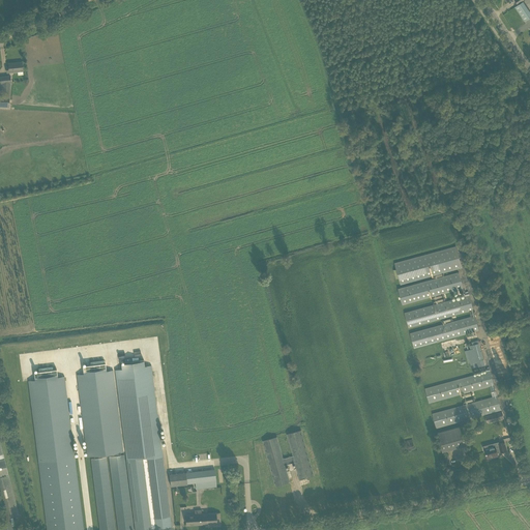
[(525,22),(529,18),(529,10),(523,1),(519,4),(514,7),(525,22)]
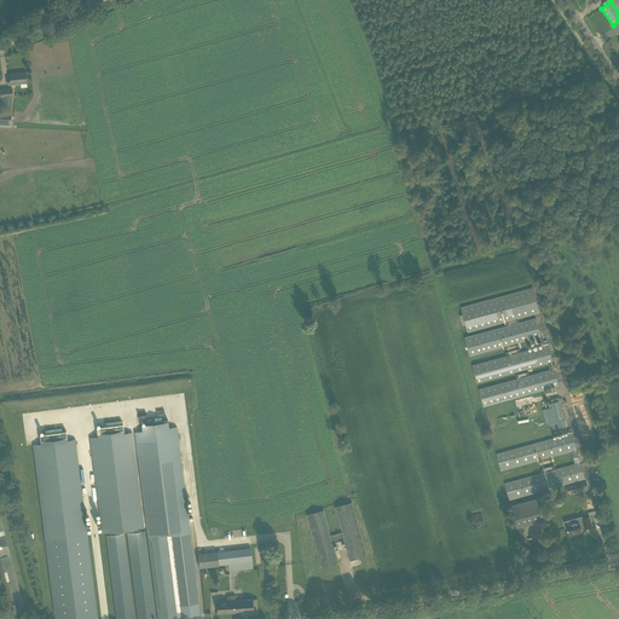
[(7,79),(9,86),(27,84),(25,73),(10,74),(10,77),(7,79)]
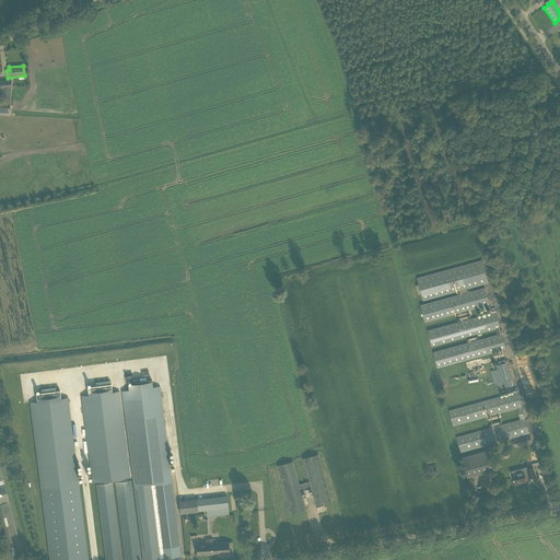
[(0,101),(9,102),(10,92),(11,88),(12,88),(11,80),(0,81),(0,82),(0,81),(0,101)]
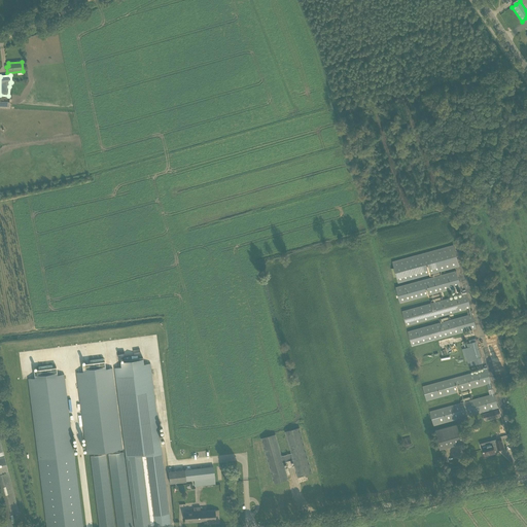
[(8,96),(0,95),(0,106),(7,107),(8,100),(8,96)]
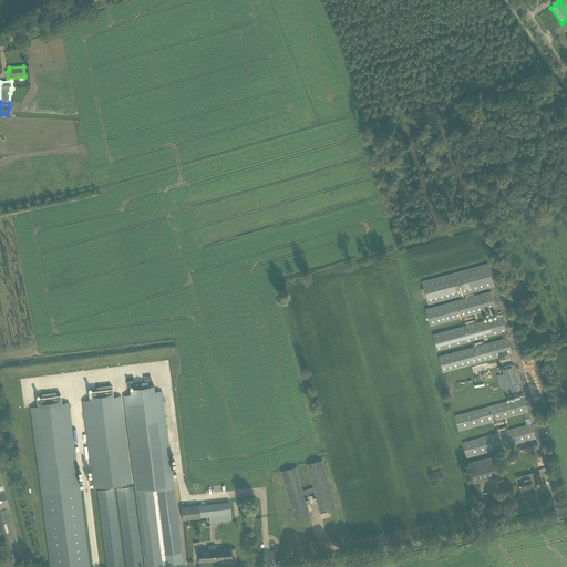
[(423,281),(429,303),(494,286),(488,263),(423,281)]
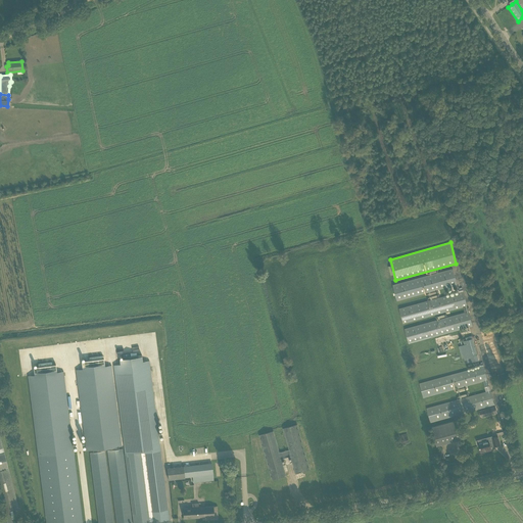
[(454,268),(393,284),(397,300),(453,285),(455,289),(459,288),(454,268)]
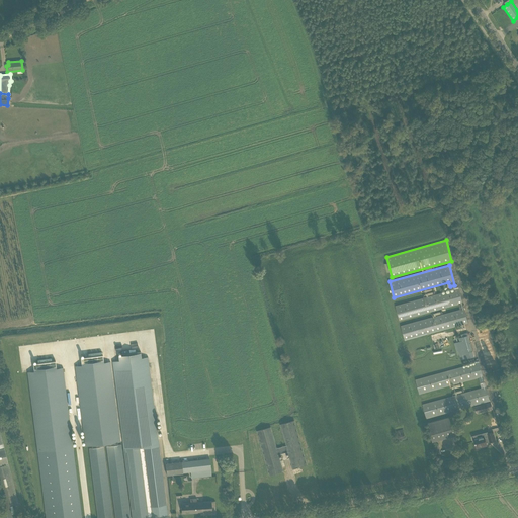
[(454,289),(395,306),(399,320),(458,304),(459,310),(401,326),(405,340),(467,323),(458,288),(454,289)]
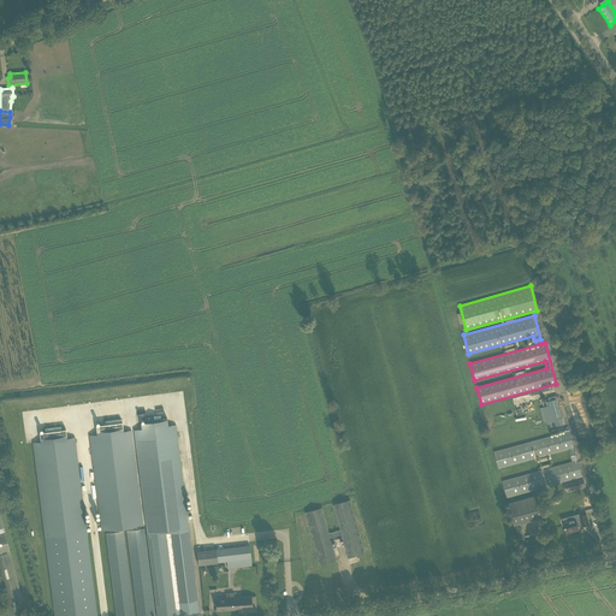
[(546,402),(548,406),(543,408),(546,422),(548,422),(550,428),(563,425),(557,398),(546,402)]
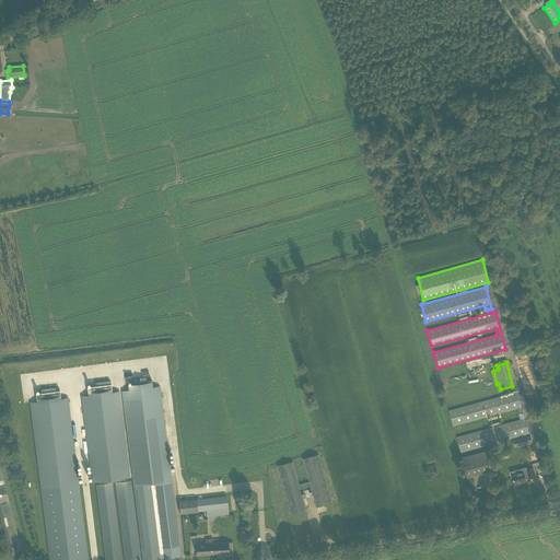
[(120,391),(142,559),(153,559),(182,557),(160,386),(153,387),(152,381),(128,384),(128,389),(120,391)]
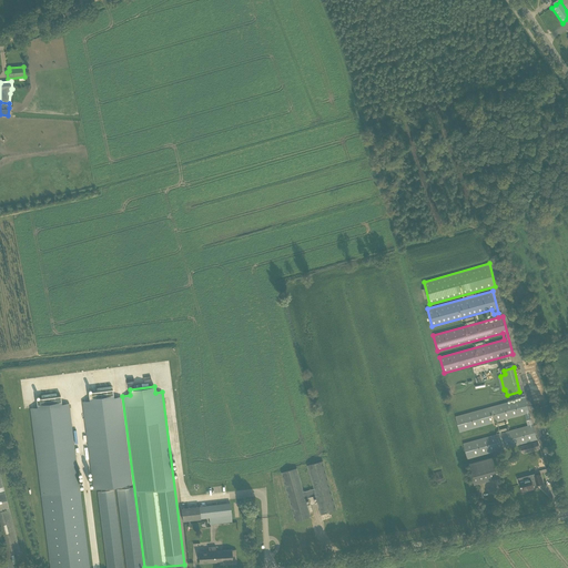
[(90,401),(82,402),(93,489),(132,485),(121,396),(114,397),(113,388),(89,392),(90,401)]
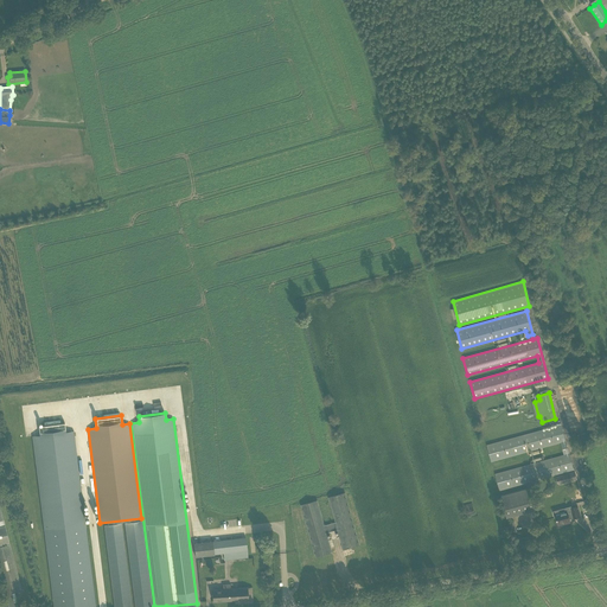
[(569,453),(561,425),(561,421),(556,422),(557,426),(486,445),(491,461),(560,442),(563,455),(494,474),(499,490),(568,471),(574,470),(574,468),(569,453)]
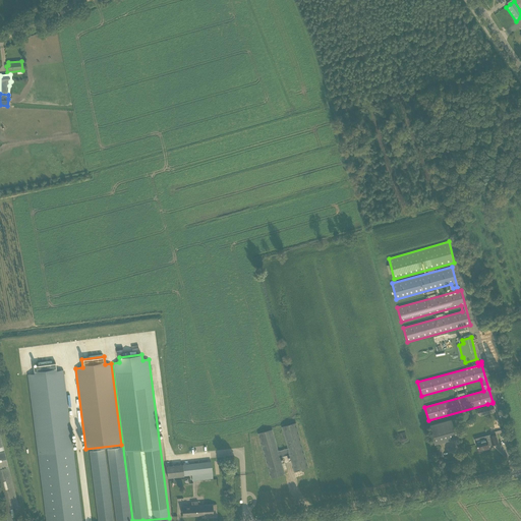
[(35,373),(27,374),(38,455),(73,451),(63,369),(56,370),(56,362),(34,365),(35,373)]
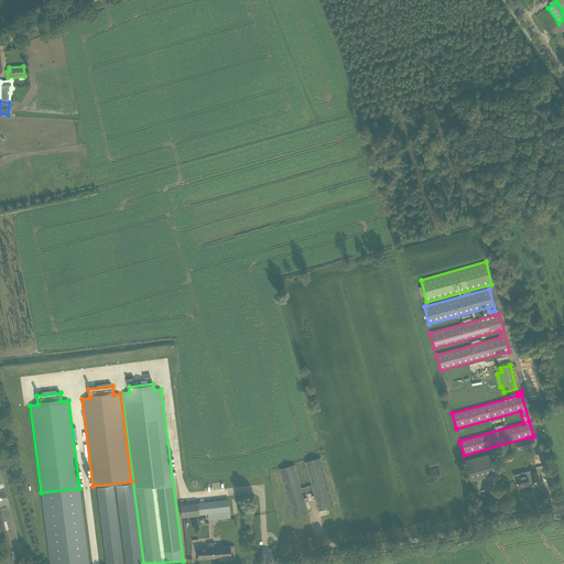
[(521,442),(517,443),(519,451),(523,448),(537,445),(534,437),(521,442)]
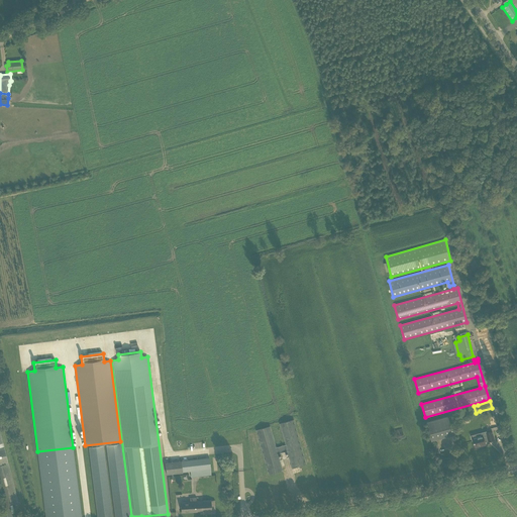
[(450,415),(427,422),(432,441),(455,434),(450,415)]
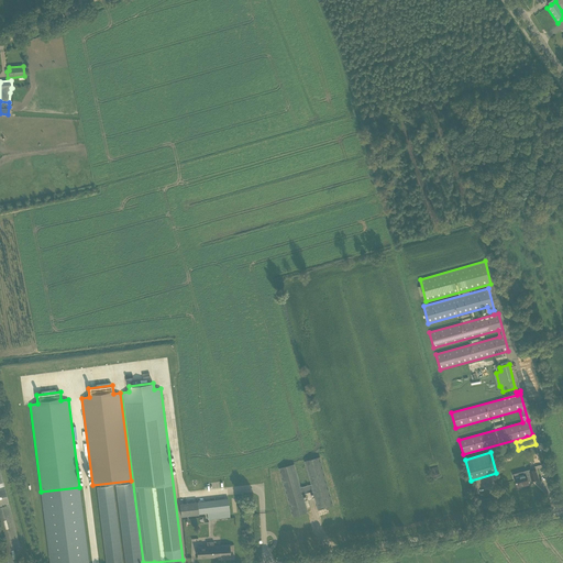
[(294,464),(279,468),(293,516),(308,512),(302,494),(313,490),(318,509),(333,505),(328,487),(320,457),(305,461),(311,484),(300,487),(294,464)]
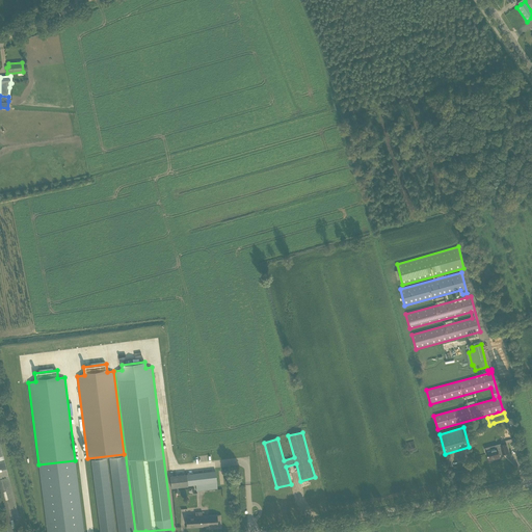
[(408,452),(417,450),(414,441),(405,443),(408,452)]
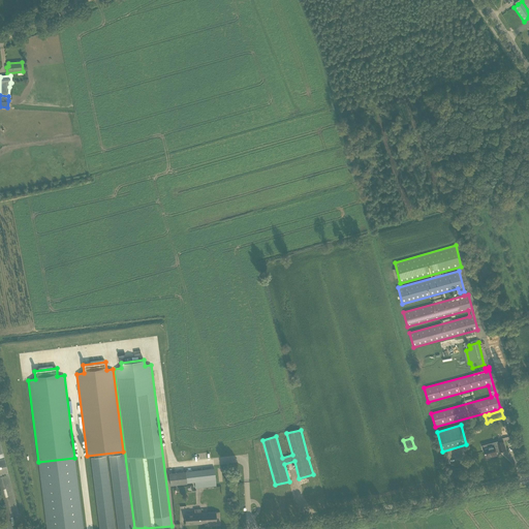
[(503,441),(498,442),(498,443),(497,442),(483,446),(484,452),(485,450),(487,458),(497,455),(496,452),(499,450),(500,452),(505,449),(503,441)]
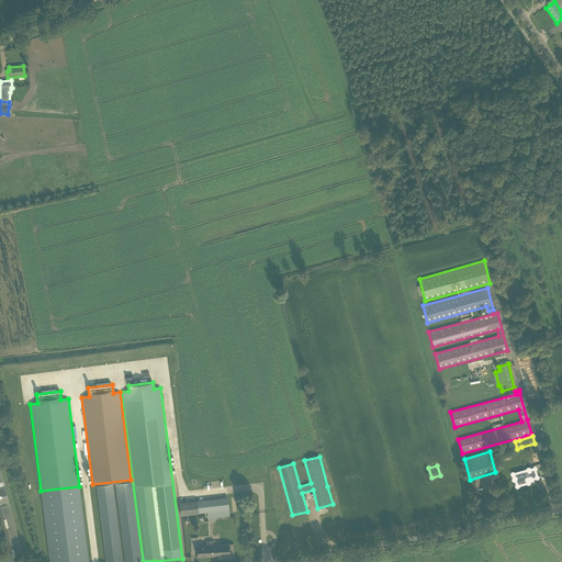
[(0,535),(7,561),(12,561),(24,559),(23,557),(22,557),(21,551),(0,470),(0,535)]
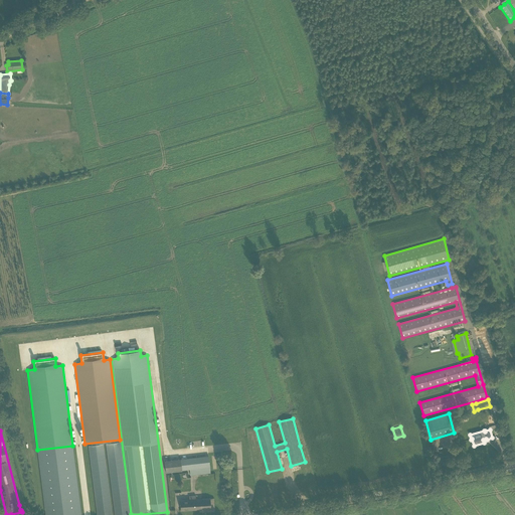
[(120,440),(84,444),(94,514),(121,514),(130,514),(120,440)]
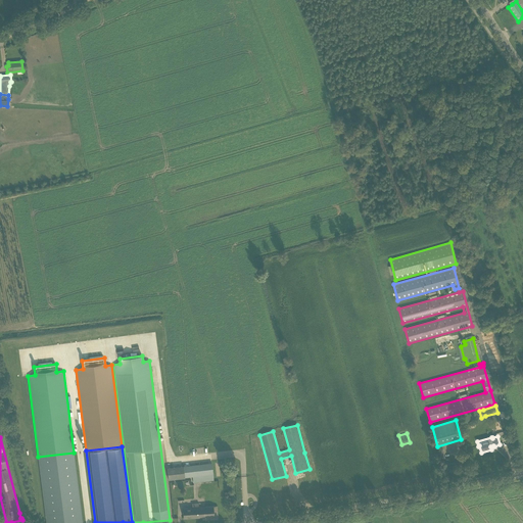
[(83,522),(74,453),(38,457),(46,522),(83,522)]
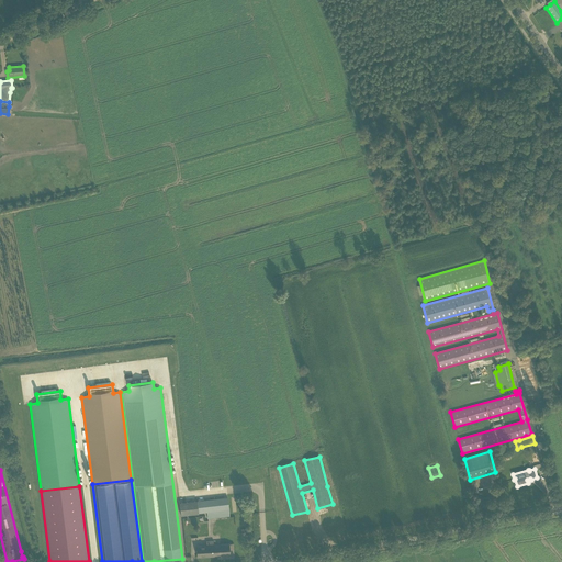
[(197,501),(199,513),(206,513),(208,519),(213,518),(212,514),(216,514),(216,517),(229,516),(227,497),(197,501)]
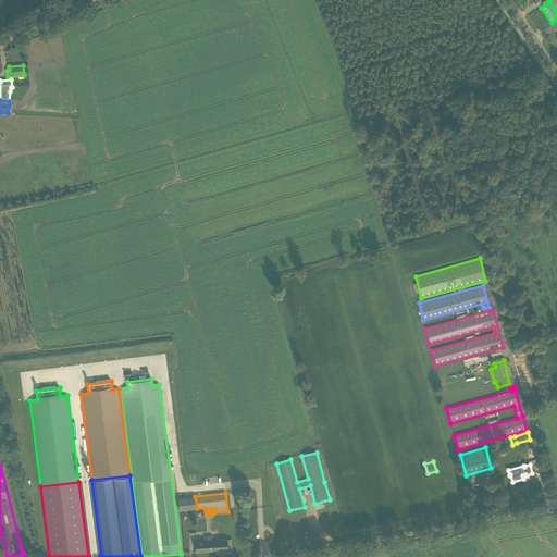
[(180,510),(197,508),(195,496),(178,498),(180,510)]
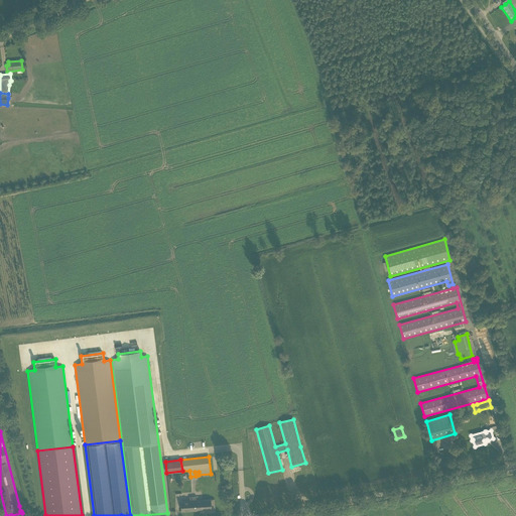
[(209,503),(196,505),(197,512),(210,510),(210,511),(218,510),(215,488),(207,489),(209,503)]
